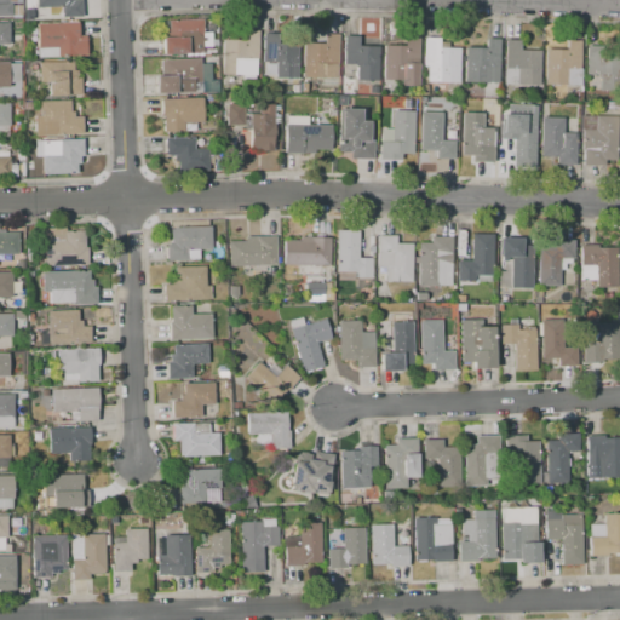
[(0,0),(7,0),(7,3),(11,3),(11,16),(0,16),(0,0)]
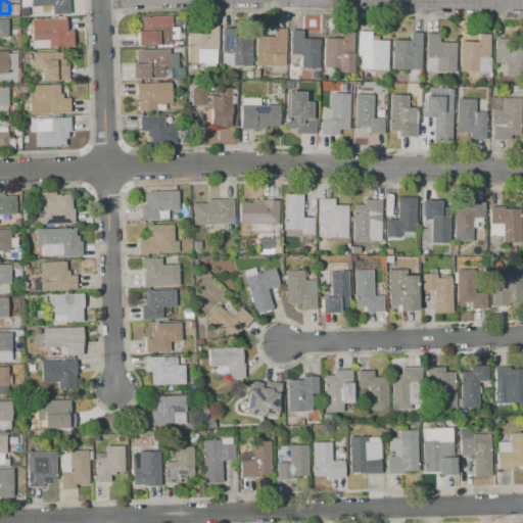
[(30,0),(68,0),(68,15),(51,15),(51,5),(30,6),(30,0)]
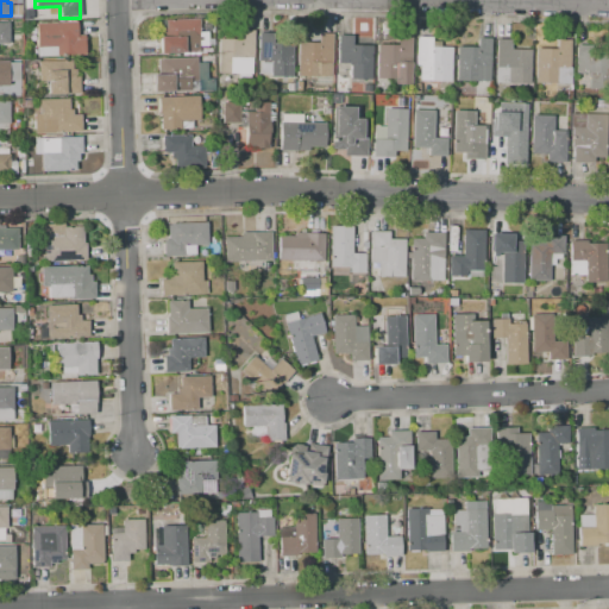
[(159,19),(199,20),(198,52),(156,52),(156,36),(159,36),(159,19)]
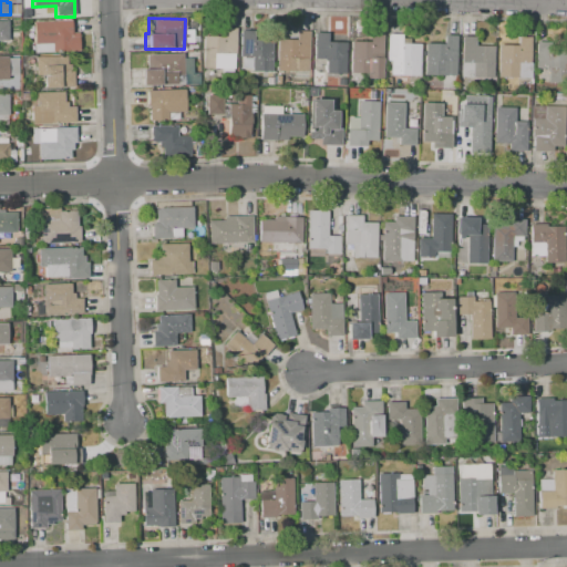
[(32,22),(71,21),(71,33),(79,32),(80,51),(52,52),(51,43),(33,44),(32,22)]
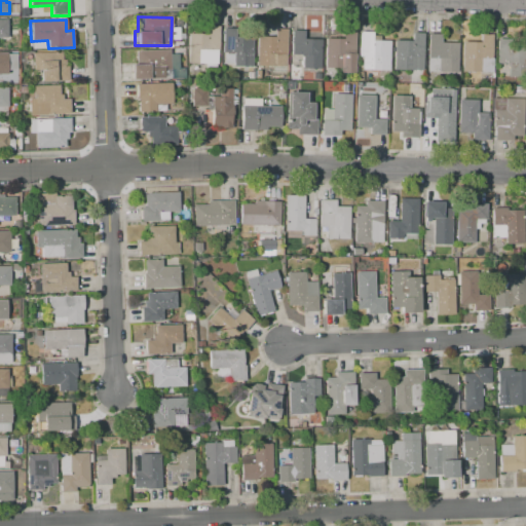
[(508,22),(525,21),(525,76),(508,76),(508,65),(497,65),(497,39),(508,39),(508,22)]
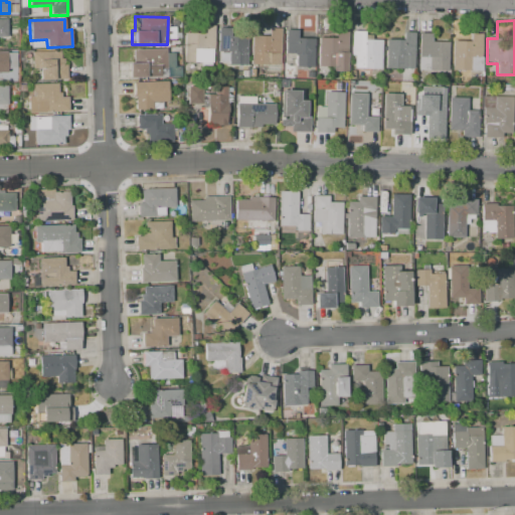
[(201,26),(213,26),(213,49),(193,49),(193,61),(184,61),(184,32),(201,32),(201,26)]
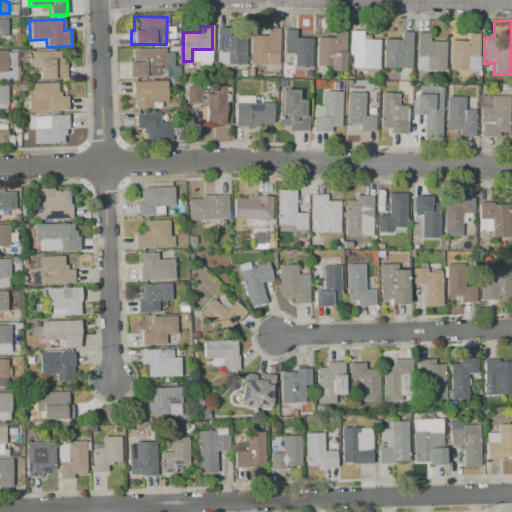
[(217,27),(245,27),(245,63),(227,63),(227,50),(217,50),(217,27)]
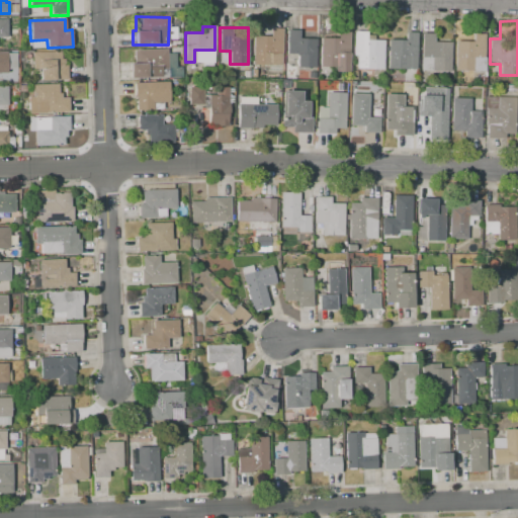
[(270,28),(282,28),(281,65),(252,65),(252,35),(270,36),(270,28)]
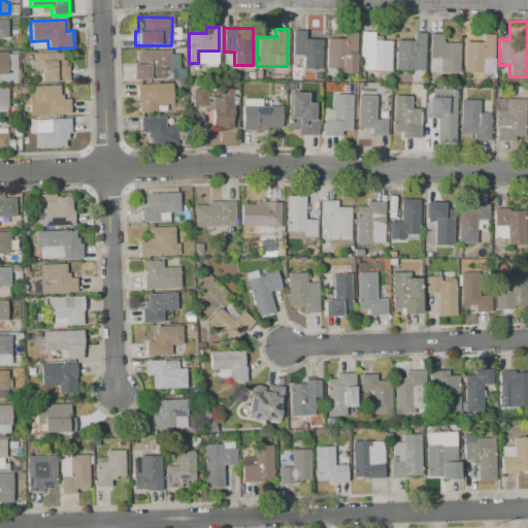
[(292,31),(291,68),(320,69),(321,39),(304,38),(304,31),(292,31)]
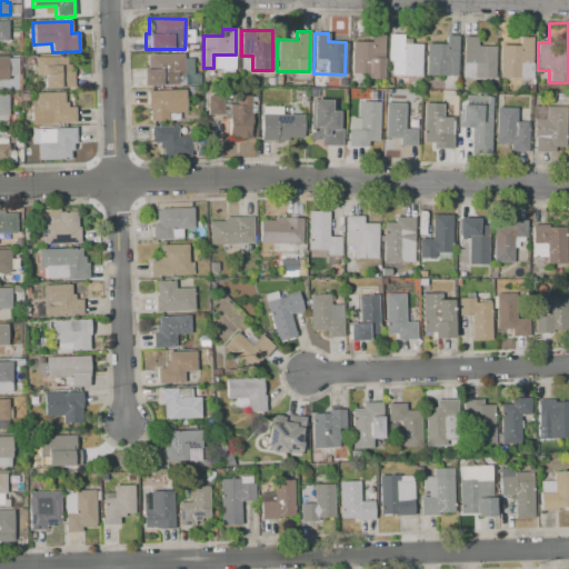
[(371,33),(383,33),(383,80),(369,80),(369,73),(350,73),(350,41),(371,41),(371,33)]
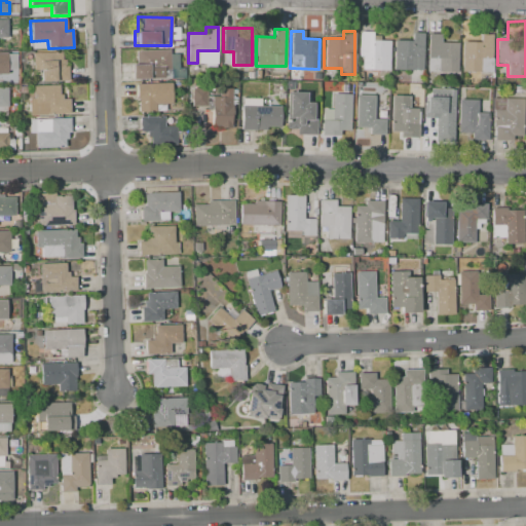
[(360,32),(373,32),(372,40),(388,40),(387,70),(359,70),(360,32)]
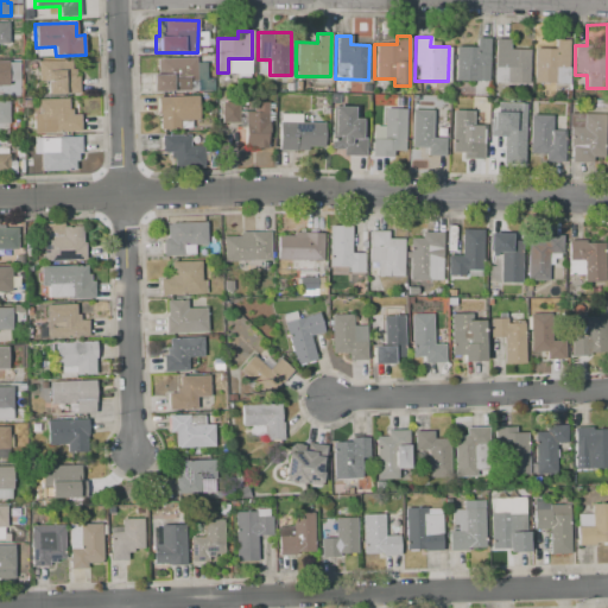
[(475,38),(489,38),(489,81),(455,81),(455,46),(475,45),(475,38)]
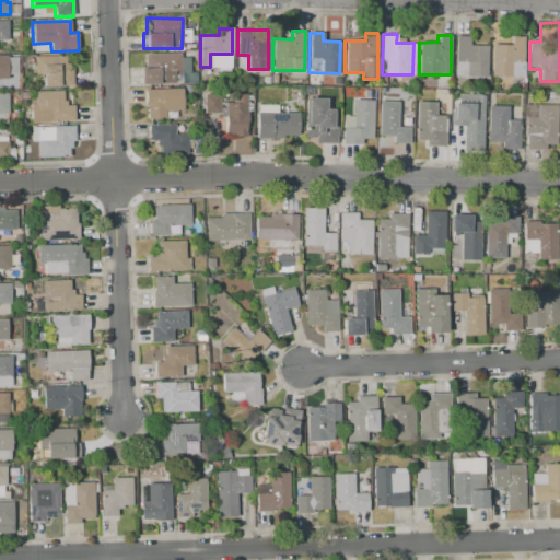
[(455,36),(469,36),(469,44),(487,45),(487,78),(454,77),(455,36)]
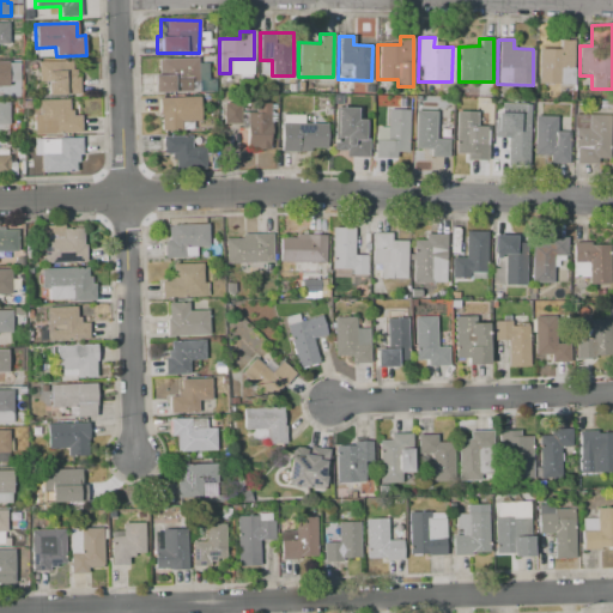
[(559,40),(574,40),(572,67),(559,67),(558,84),(538,84),(538,49),(559,49),(559,40)]
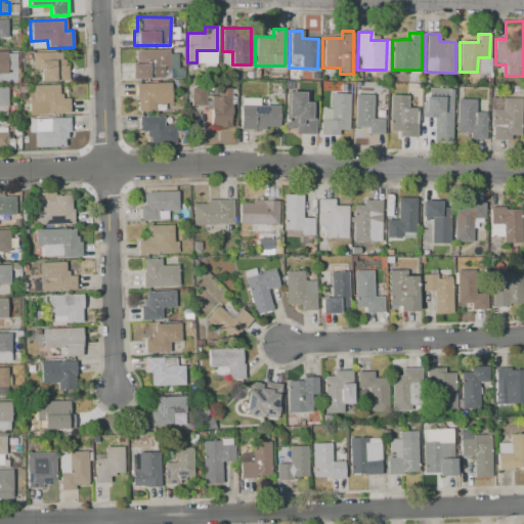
[(135,50),(168,50),(169,68),(154,68),(154,79),(131,79),(130,63),(135,63),(135,50)]
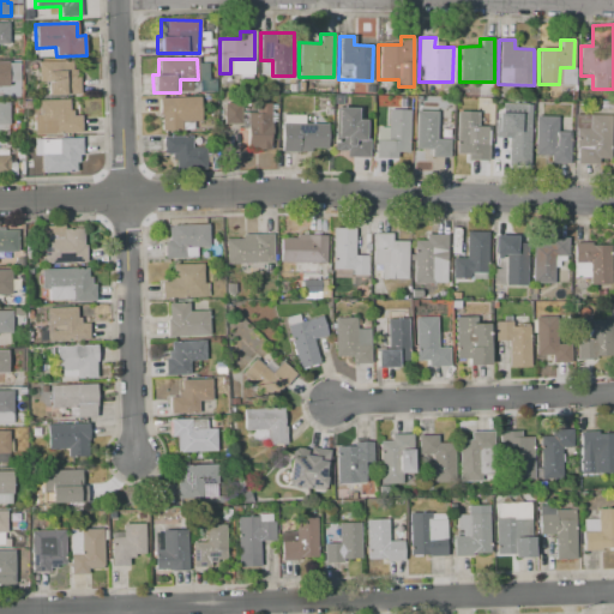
[(38,61),(72,61),(72,70),(76,70),(76,77),(79,77),(80,95),(47,96),(47,82),(38,82),(38,61)]
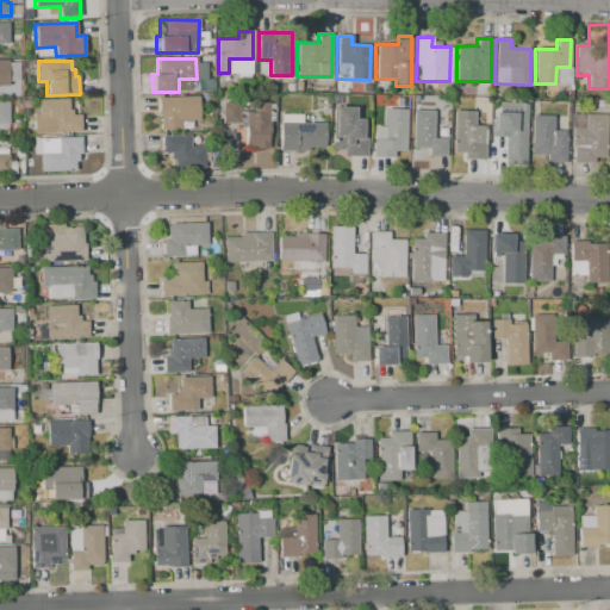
[(7,83),(19,83),(18,62),(6,62),(7,83)]
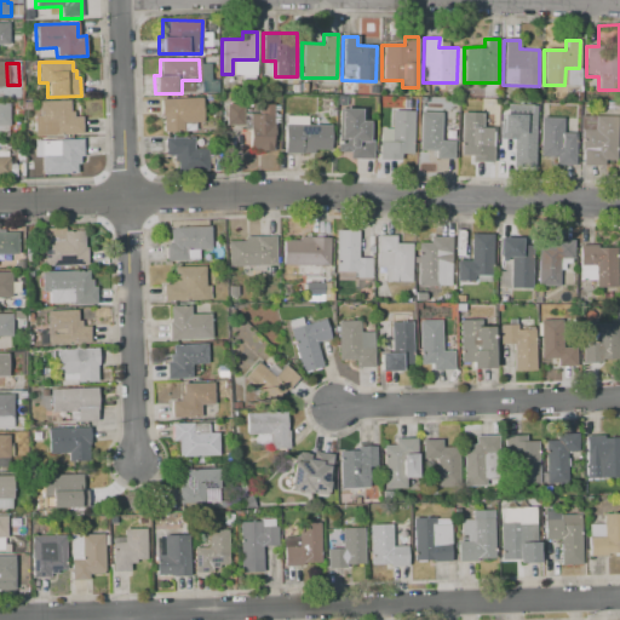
[(160,98),(201,98),(201,122),(183,122),(183,132),(162,132),(162,115),(160,115),(160,98)]
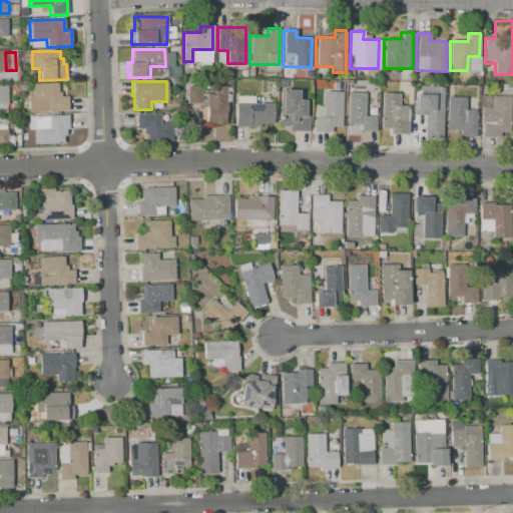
[(32,83),(57,83),(57,92),(60,92),(60,96),(68,96),(68,112),(28,112),(28,96),(32,96),(32,83)]
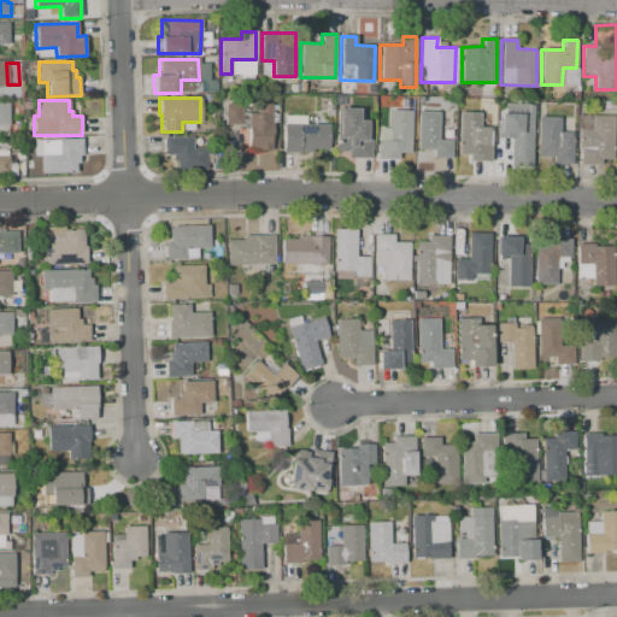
[(248,113),(248,151),(270,151),(270,104),(257,104),(257,113),(248,113)]
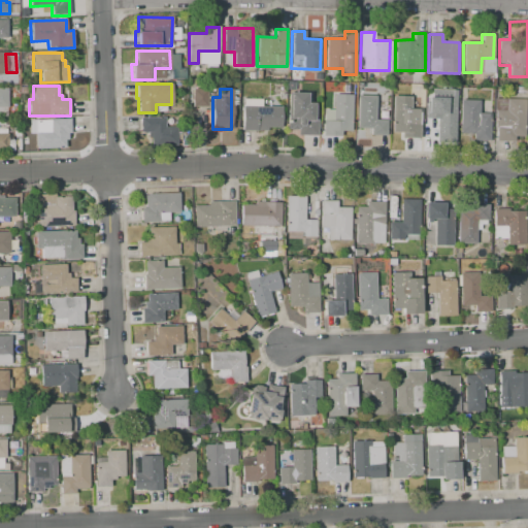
[(290,92),(306,92),(306,102),(312,102),(312,120),(317,120),(317,135),(298,135),(298,118),(290,117),(290,92)]
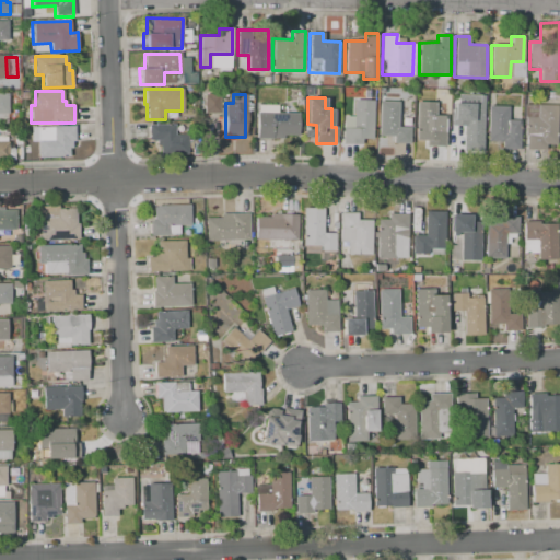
[(353,100),(373,101),(372,139),(361,139),(361,144),(342,144),(342,127),(353,128),(353,100)]
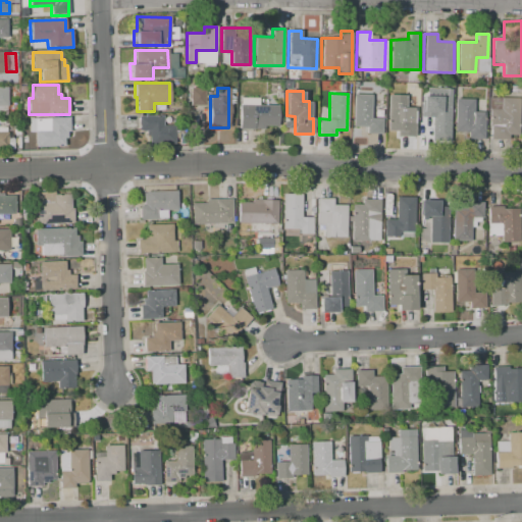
[(353,94),(371,95),(370,118),(382,118),(381,135),(366,134),(367,127),(353,127),(353,94)]
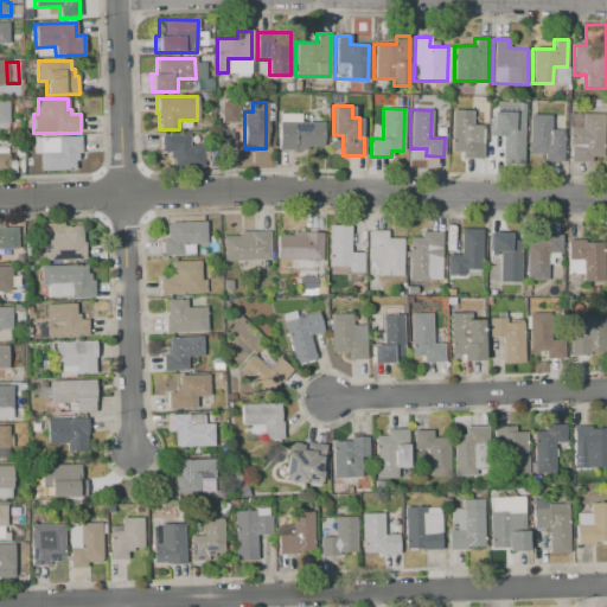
[(452,110),(472,110),(472,141),(483,141),(483,159),(461,159),(461,152),(451,152),(452,110)]
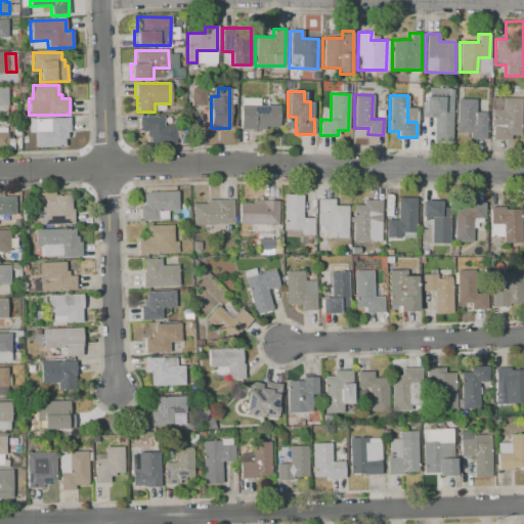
[(504,98),(521,99),(520,139),(491,138),(492,110),(503,110),(504,98)]
